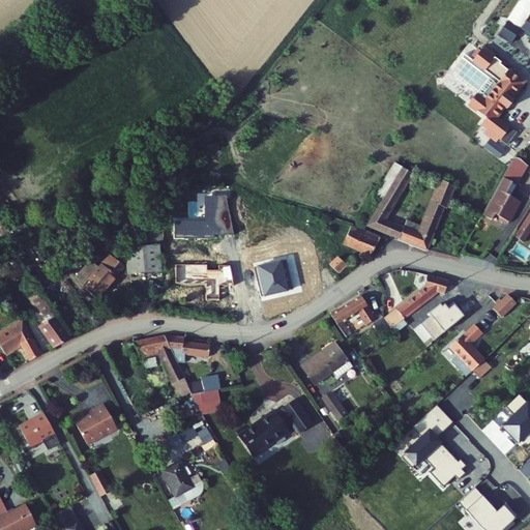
[(529,39),(529,43),(529,46),(529,45),(529,1),(526,0),(525,0),(520,3),(507,22),(498,35),(511,45),(520,33),(529,39)]
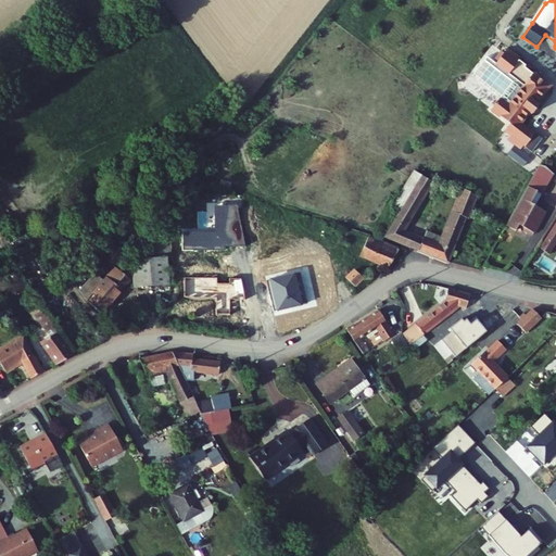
[(520,138),(542,155),(552,142),(531,126),(539,115),(542,117),(550,109),(546,105),(555,93),(555,86),(535,70),(536,68),(517,53),(515,57),(512,54),(506,62),(508,64),(507,67),(530,85),(515,104),(510,102),(502,113),(521,127),(517,133),(521,137),(520,138)]
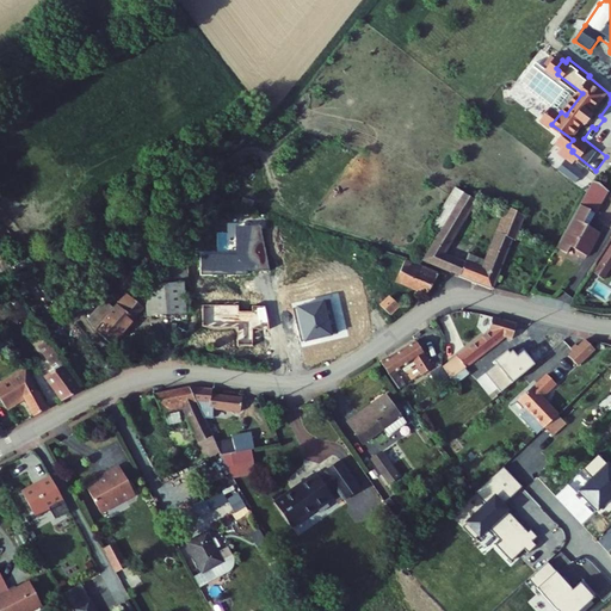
[(548,66),(530,87),(561,112),(566,115),(582,93),(557,74),(548,66)]
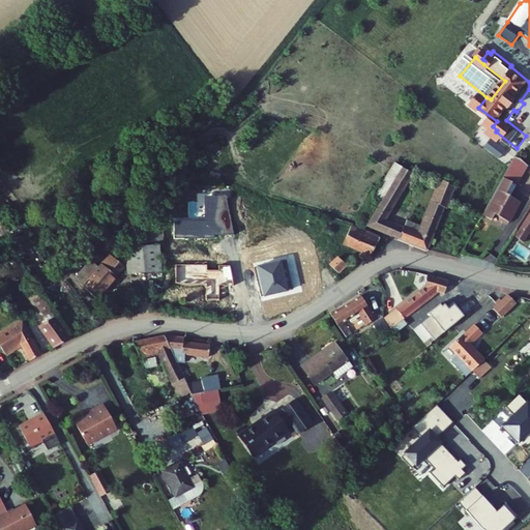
[(507,166),(521,173),(527,160),(521,154),(516,151),(507,166)]
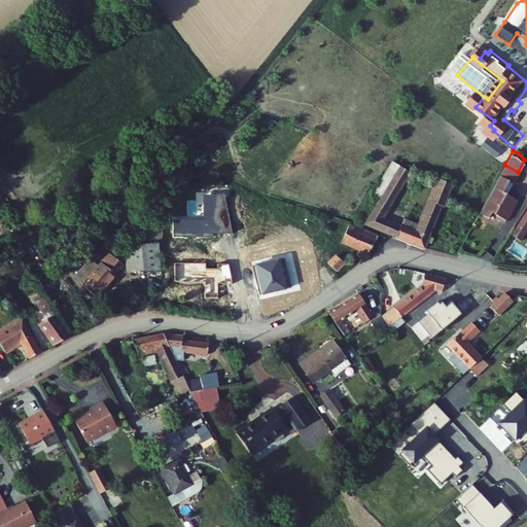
[(381,198),(362,224),(386,234),(394,222),(384,217),(412,172),(400,166),(393,161),(373,195),(381,198)]
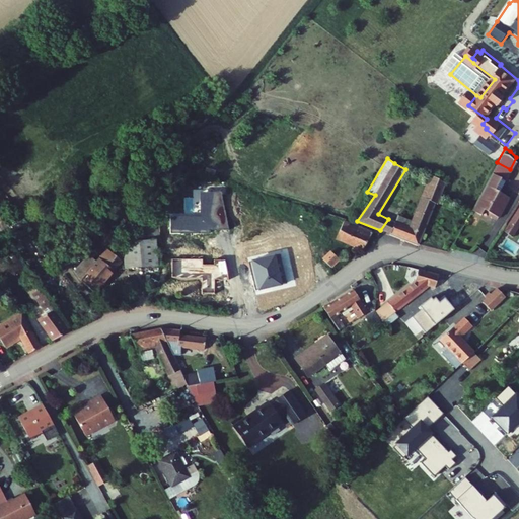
[(510,169),(497,162),(493,171),(473,209),(472,212),(482,216),(485,211),(491,214),(490,216),(498,220),(509,198),(495,191),(501,179),(504,180),(510,169)]
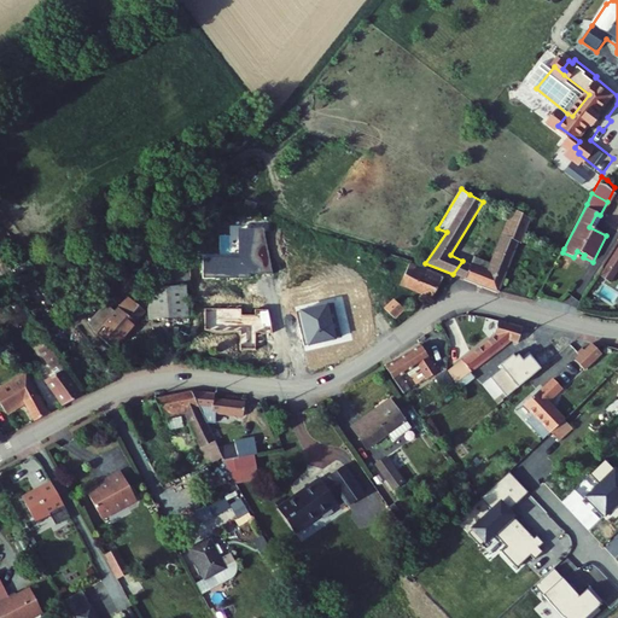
[(471,263),(465,279),(499,292),(519,239),(523,240),(531,217),(514,208),(490,261),(476,256),(471,263)]
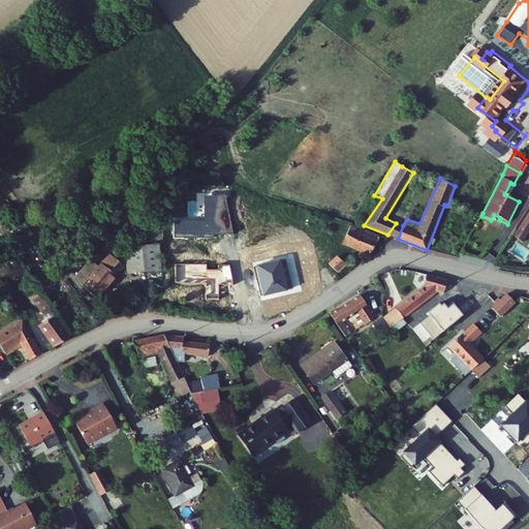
[(528,214),(515,238),(521,243),(528,230),(528,214)]
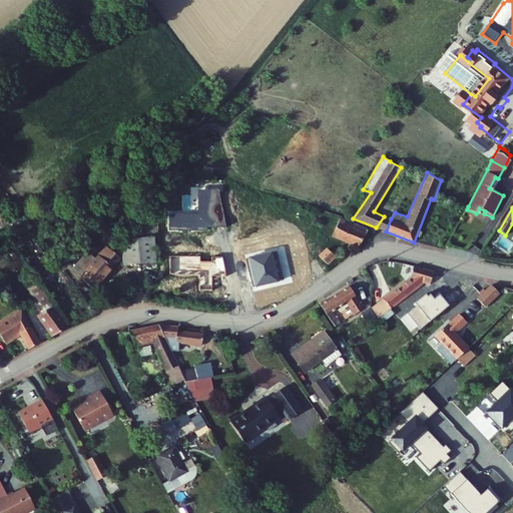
[(145,213),(145,238),(154,238),(153,213),(145,213)]
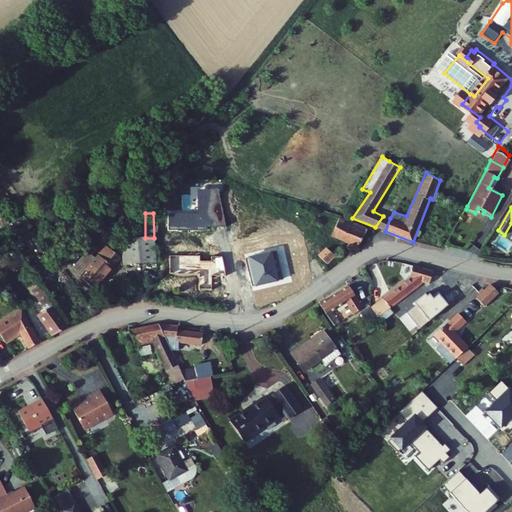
[(383,216),(375,227),(385,231),(390,218),(383,216)]
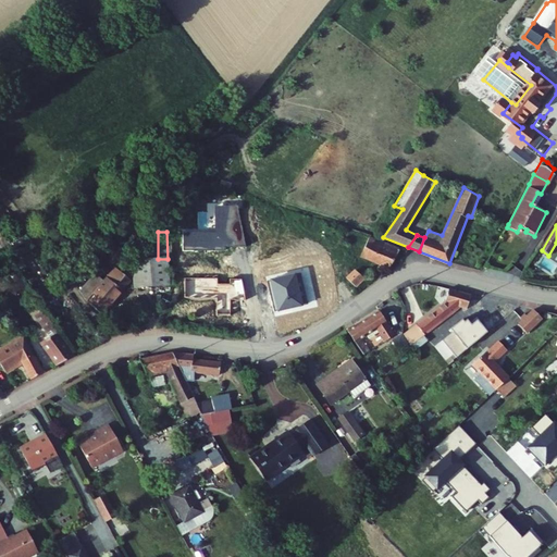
[(372,240),(363,258),(378,262),(376,265),(383,269),(392,264),(398,248),(381,240),(380,244),(372,240)]
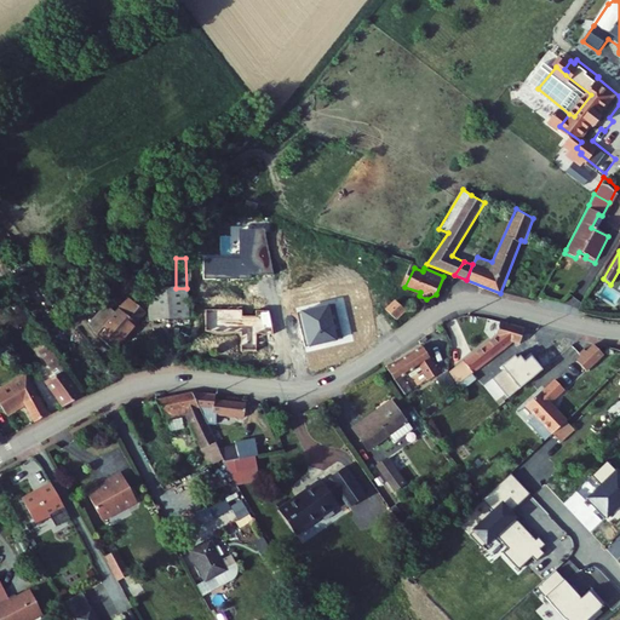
[(147,288),(147,308),(147,320),(187,320),(187,288),(176,288),(168,288),(147,288)]
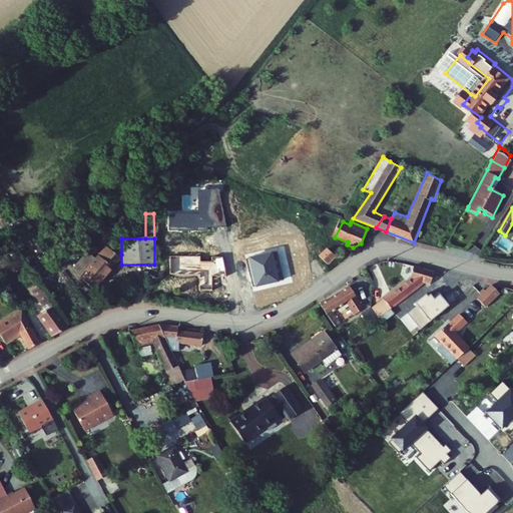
[(101,257),(97,253),(83,270),(96,282),(121,254),(112,245),(101,257)]
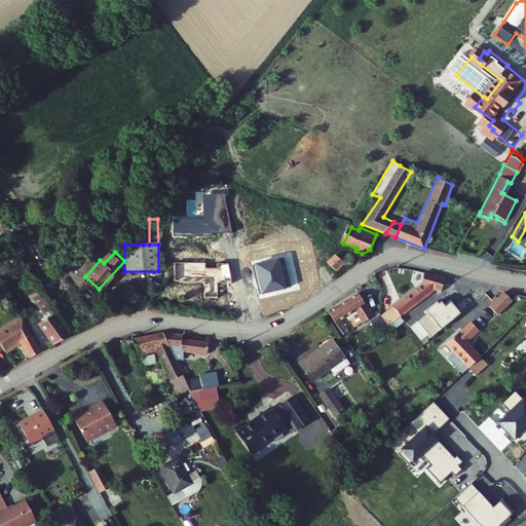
[(92,253),(78,267),(85,276),(100,260),(92,253)]
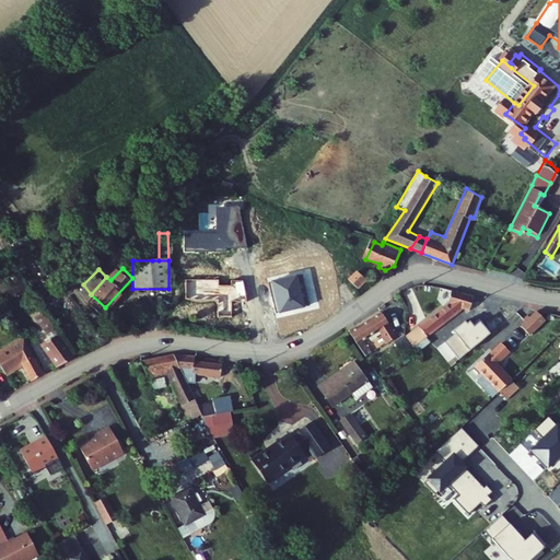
[(359,271),(349,280),(357,289),(366,280),(359,271)]
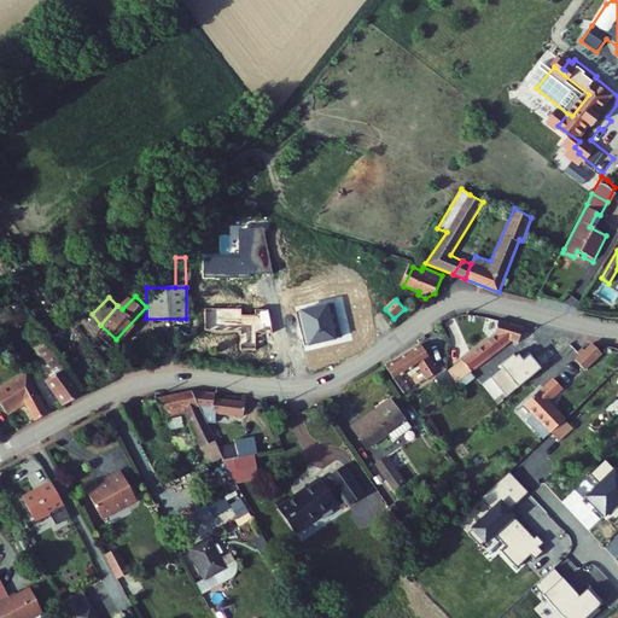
[(0,310),(0,328),(12,320),(3,308),(0,310)]
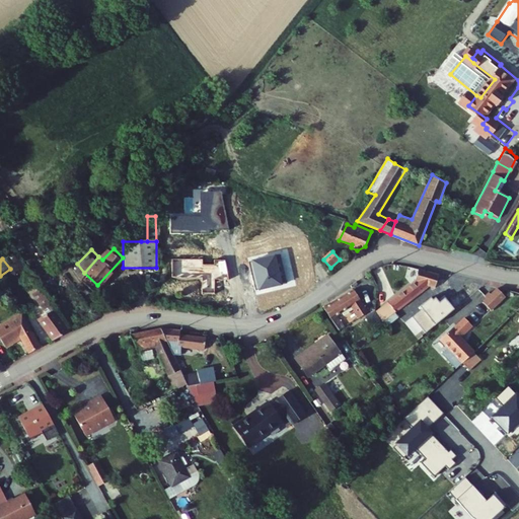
[(439,275),(420,269),(417,281),(430,286),(435,288),(439,275)]
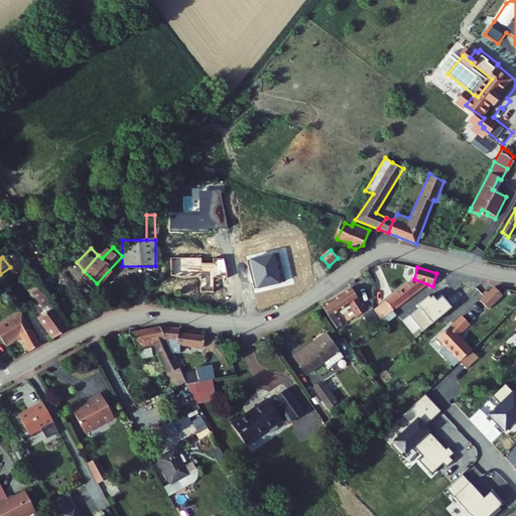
[(423,287),(427,284),(414,279),(374,308),(382,320),(423,287)]
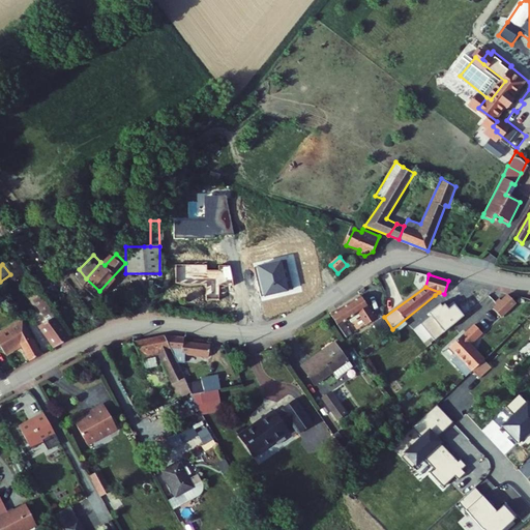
[(36,300),(47,314),(56,307),(45,294),(36,300)]
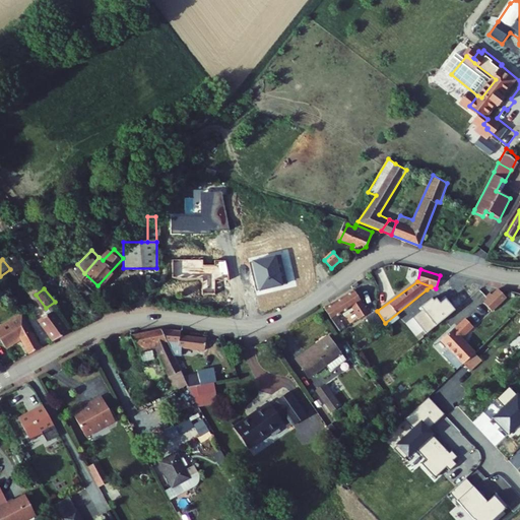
[(492,314),(506,300),(497,289),(481,303),(492,314)]
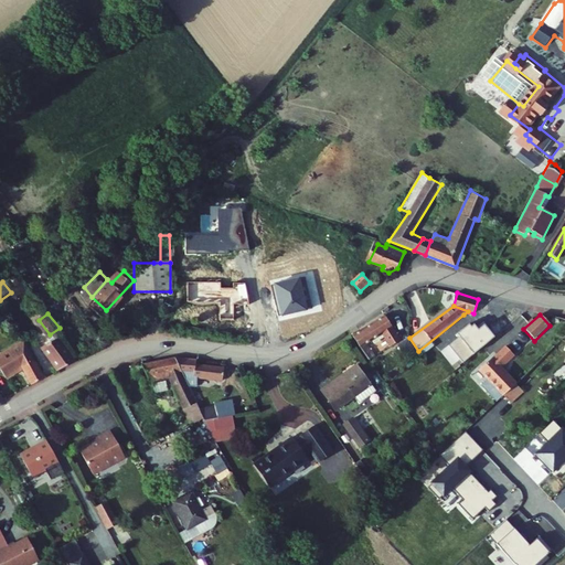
[(385,316),(352,338),(371,362),(377,358),(368,344),(384,333),(394,348),(403,341),(385,316)]
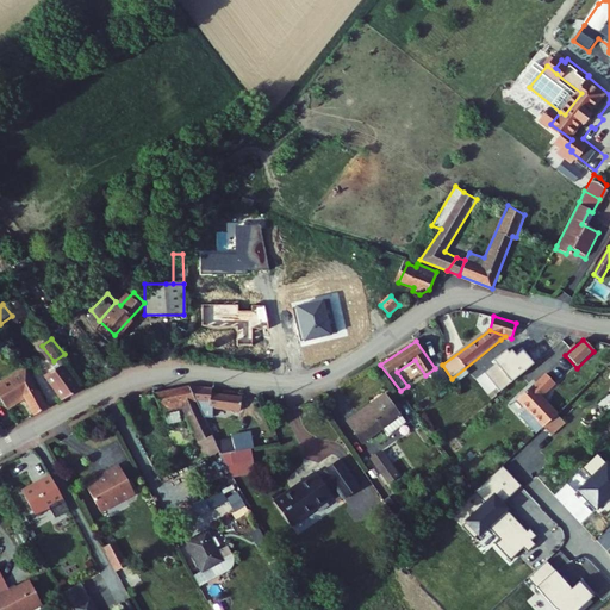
[(511,381),(524,372),(506,349),(493,360),(496,363),(485,372),(502,391),(511,381)]
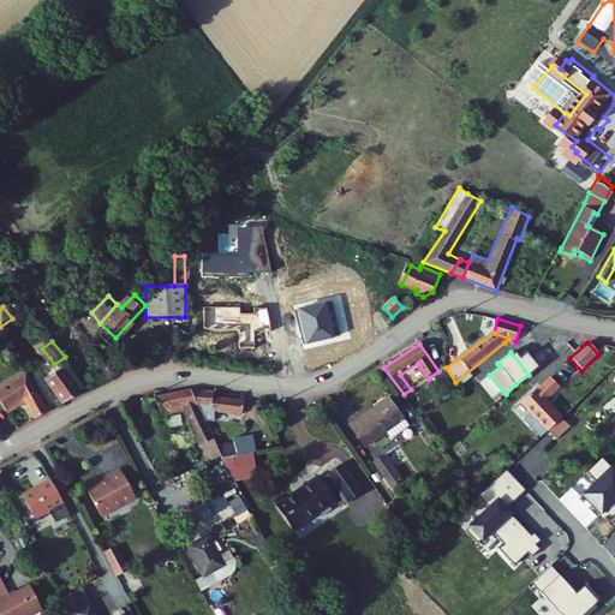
[(65,357),(54,364),(59,372),(49,378),(65,401),(87,389),(65,357)]
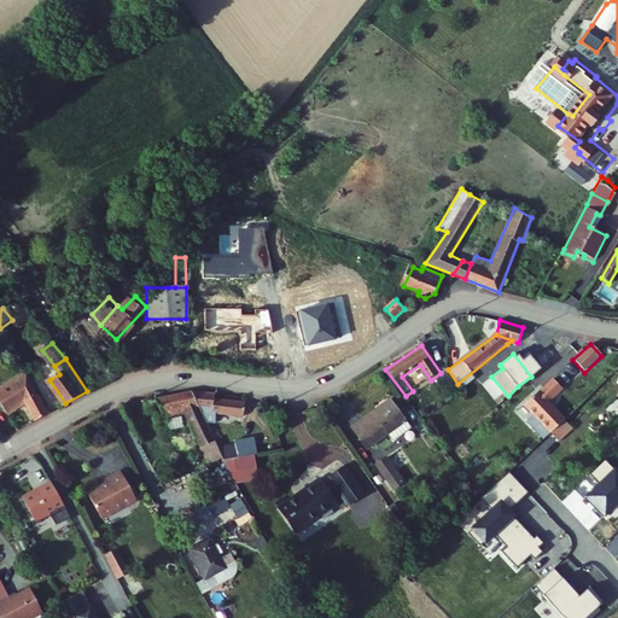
[(605,373),(589,388),(596,396),(612,382),(605,373)]
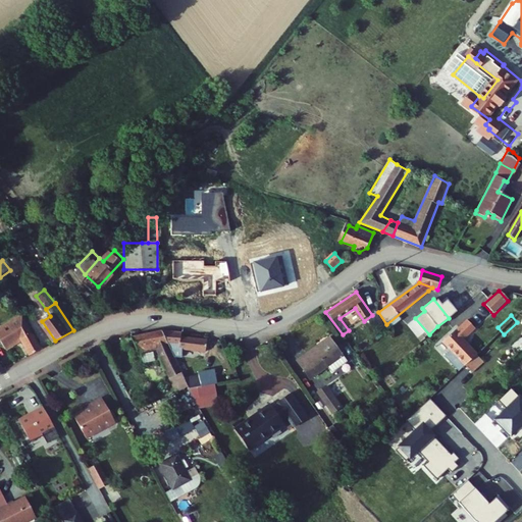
[(25,344),(31,354),(43,347),(29,322),(2,337),(10,352),(25,344)]
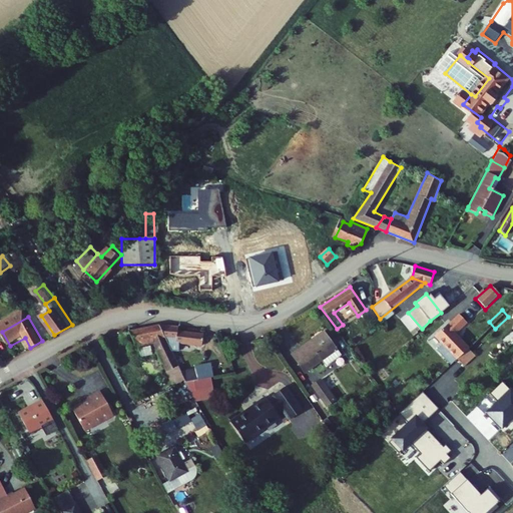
[(455,317),(435,335),(436,336),(445,327),(447,329),(455,322),(462,331),(455,337),(467,349),(469,347),(462,339),(466,334),(460,327),(461,326),(462,324),(462,322),(461,320),(461,319),(460,318),(459,317),(457,317),(456,317),(455,317)]
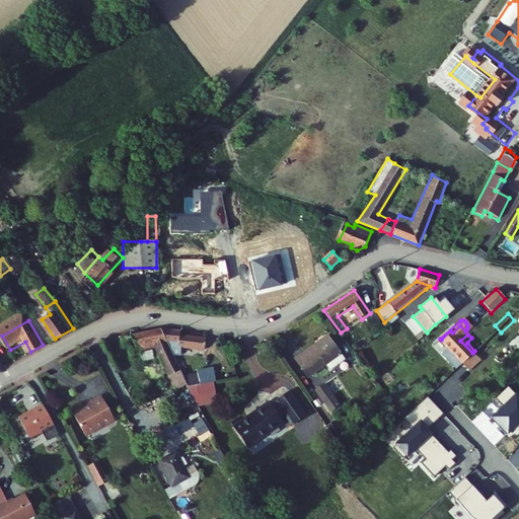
[(450,330),(441,340),(461,364),(472,353),(460,341),(467,335),(460,325),(452,332),(450,330)]
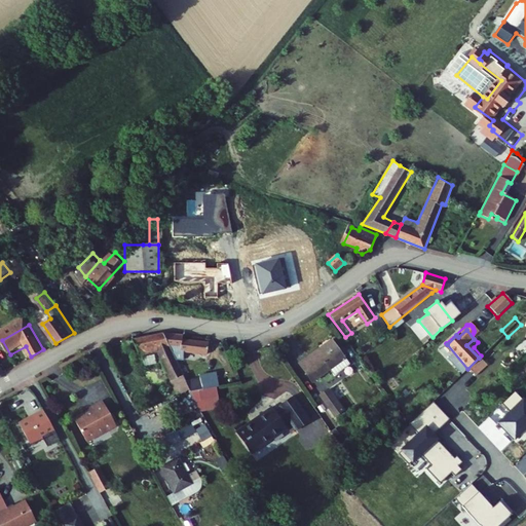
[(171,333),(139,335),(144,346),(144,359),(171,358),(179,379),(189,375),(177,347),(171,333)]
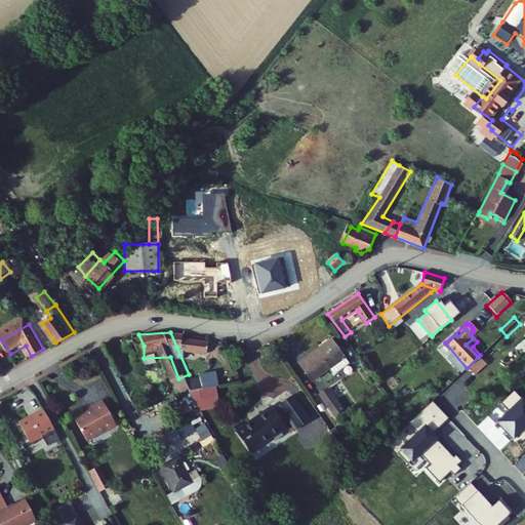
[(189,334),(170,332),(176,347),(188,348),(188,350),(214,354),(216,340),(189,337),(189,334)]
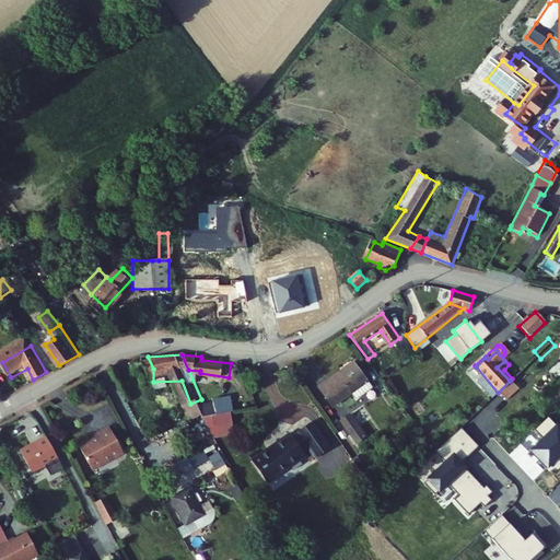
[(354,360),(321,385),(335,405),(370,381),(354,360)]
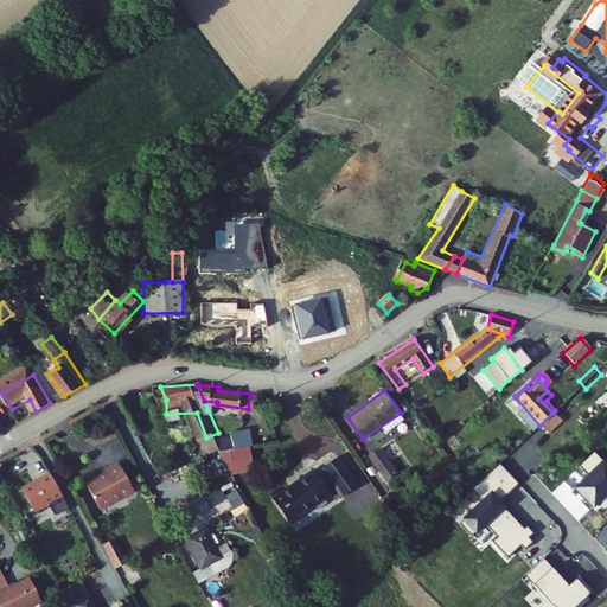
[(263,432),(219,436),(225,449),(251,446),(266,443),(263,432)]
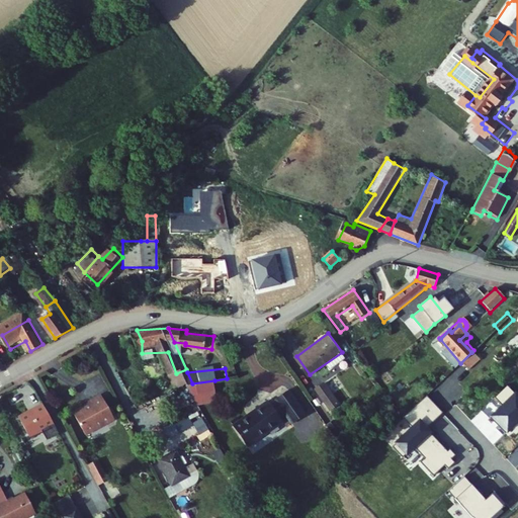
[(187,372),(186,369),(176,373),(182,387),(192,383),(187,372)]
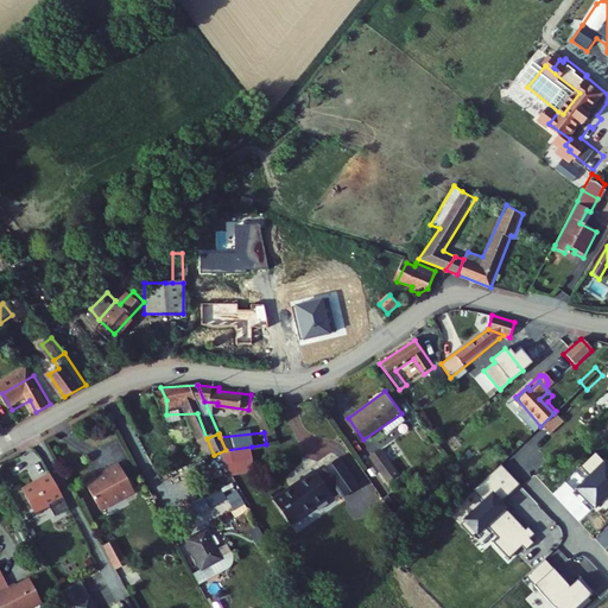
[(252,447),(226,450),(233,467),(253,463),(252,447)]
